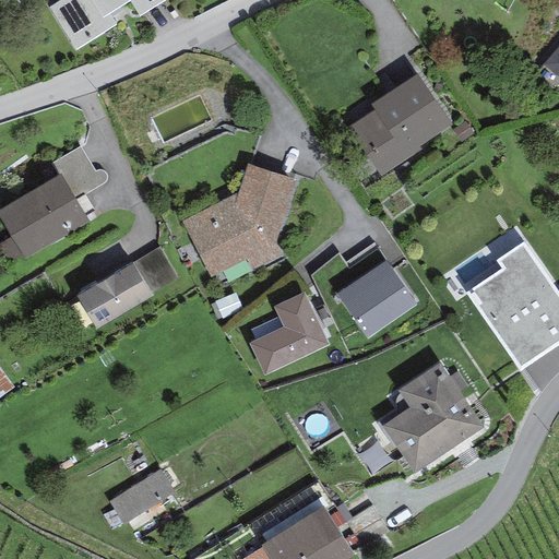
[(61,0),(50,8),(76,49),(116,24),(109,13),(130,0),(135,0),(144,13),(165,0),(61,0)]
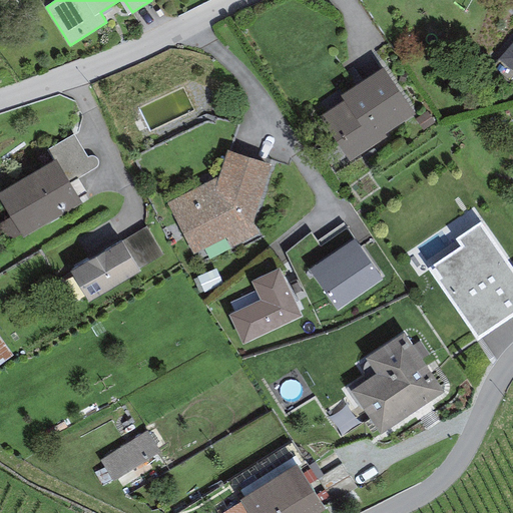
[(512,40),(498,59),(512,71),(512,40)]
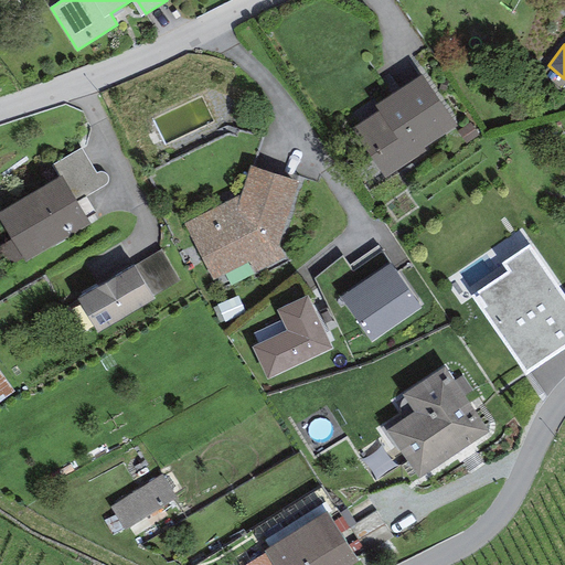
[(422,73),(375,105),(379,110),(352,128),(385,178),(426,151),(423,148),(456,126),(422,73)]
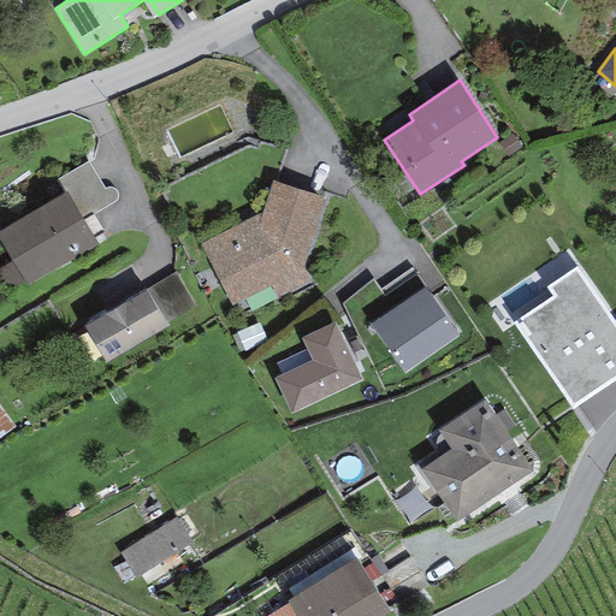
[(57,179),(64,193),(67,191),(84,219),(112,203),(114,202),(116,201),(117,199),(117,197),(117,195),(117,193),(116,191),(114,189),(112,188),(111,188),(108,188),(106,189),(105,189),(88,161),(57,179)]
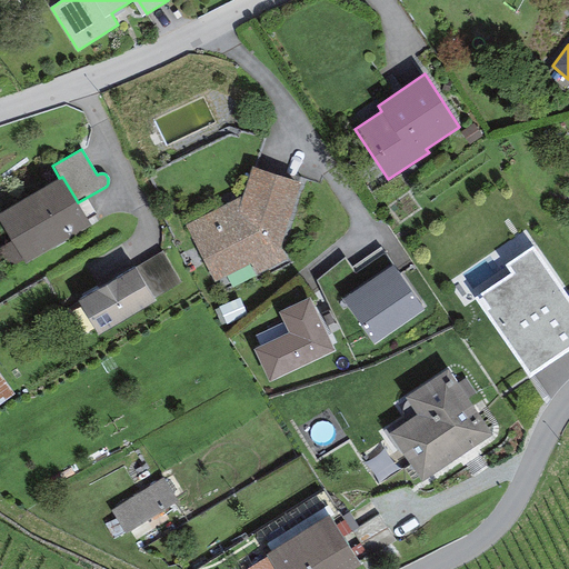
[(300,183),(251,167),(240,196),(186,226),(215,283),(251,263),(258,277),(287,260),(279,248),(300,183)]
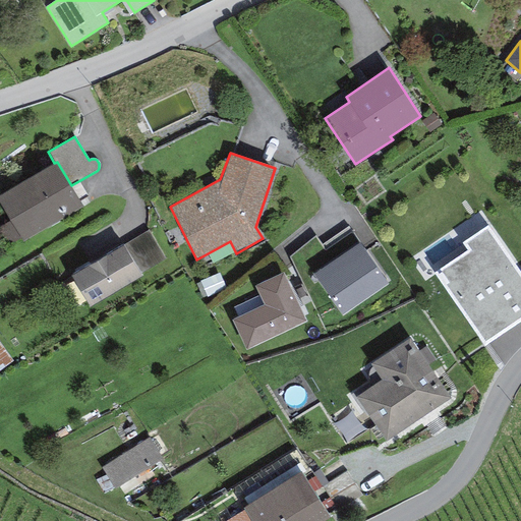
[(54,163),(0,193),(0,204),(10,221),(0,227),(0,231),(8,245),(20,238),(22,241),(83,206),(71,185),(57,162),(54,163)]
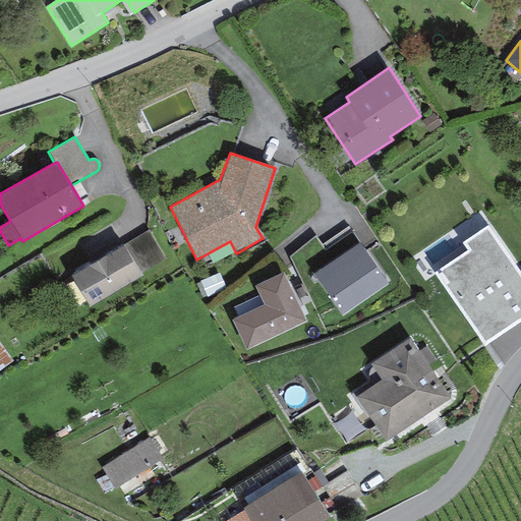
[(520,321),(520,273),(487,224),(461,242),(467,250),(435,273),(485,346),(520,321)]
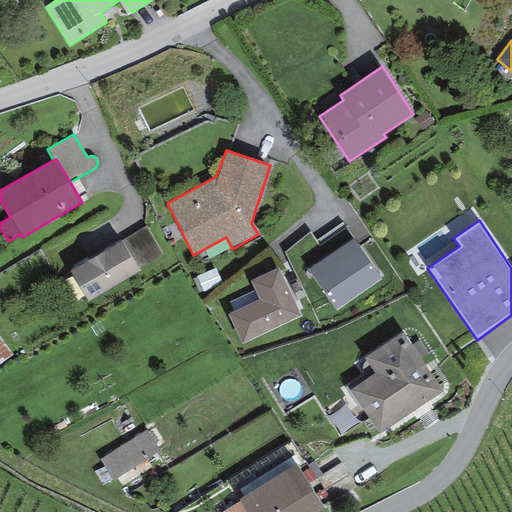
[(146,226),(121,241),(138,269),(163,254),(146,226)]
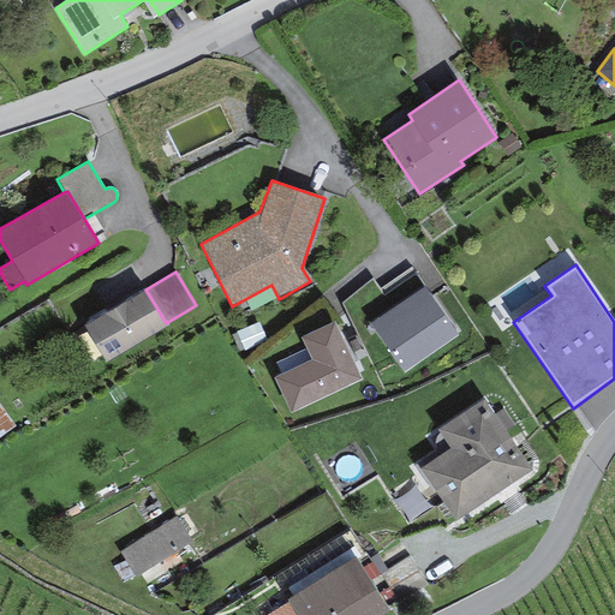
[(424,287),(369,324),(402,372),(458,336),(424,287)]
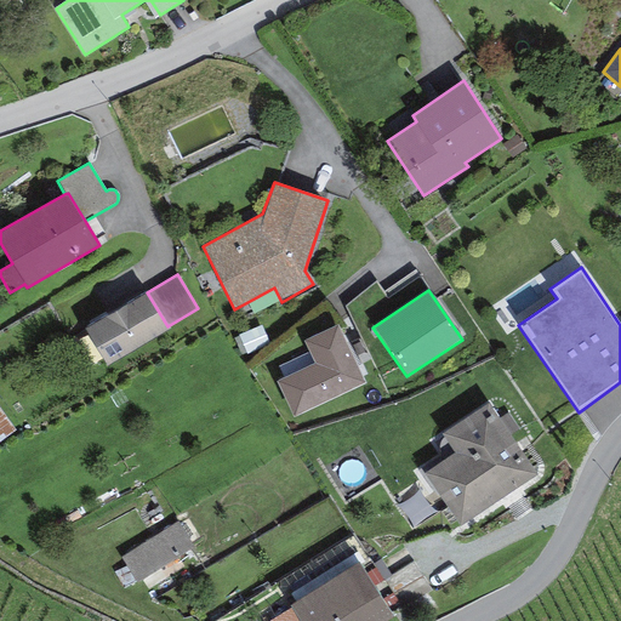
[(146,291),(85,328),(108,366),(169,329),(167,326),(147,292),(146,291)]
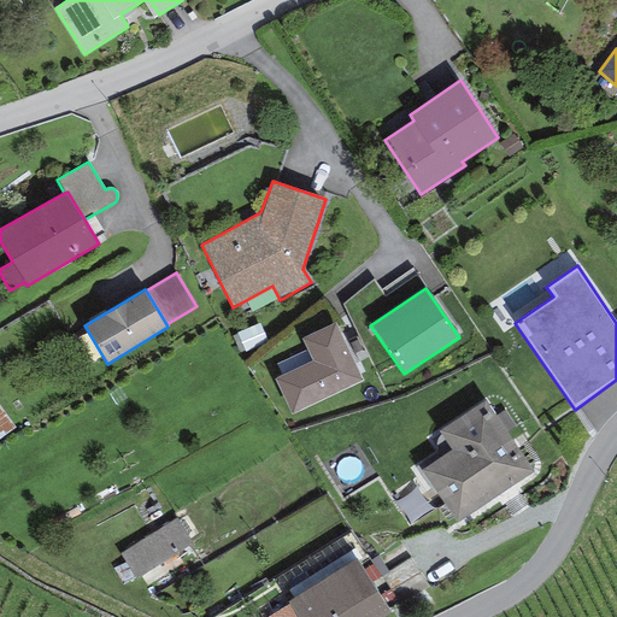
[(312,363),(275,378),(291,413),(363,381),(336,322),(300,338),(312,363)]
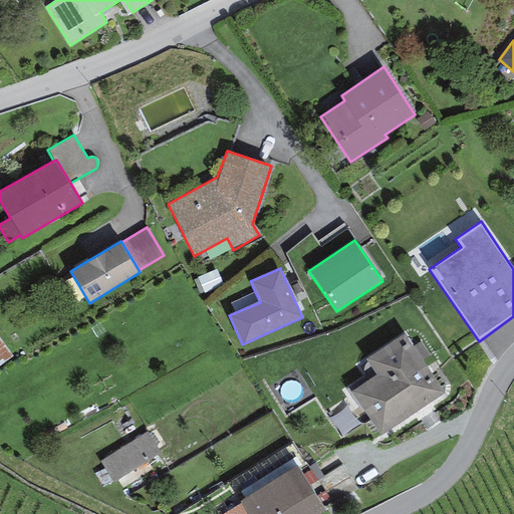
[(405,333),(364,358),(375,375),(351,392),(379,436),(444,394),(405,333)]
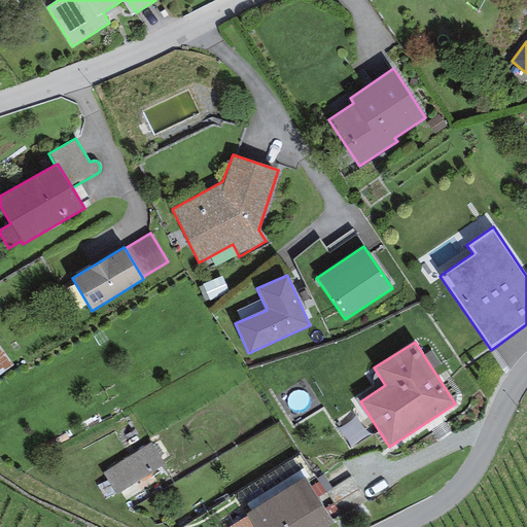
[(151,443),(102,471),(115,494),(164,465),(151,443)]
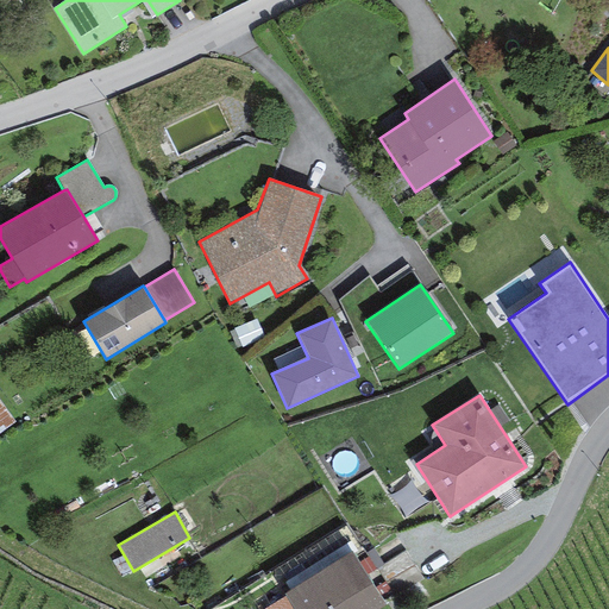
[(352,551),(284,594),(286,596),(293,608),(376,608),(385,603),(352,551)]
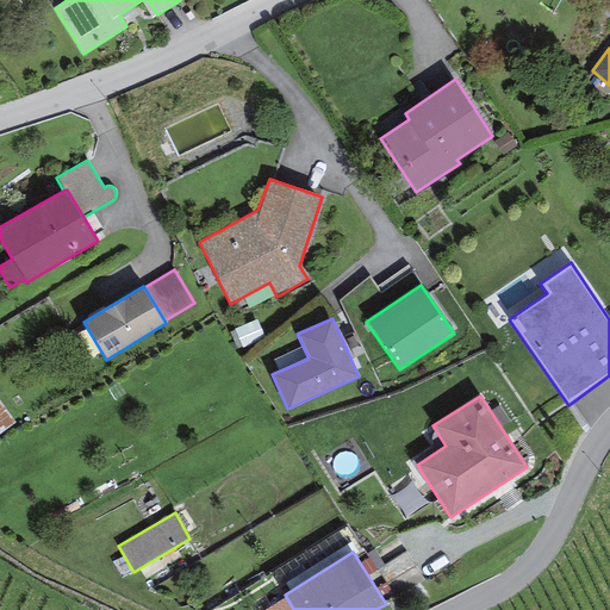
[(293,609),(286,597),(263,609),(293,609)]
